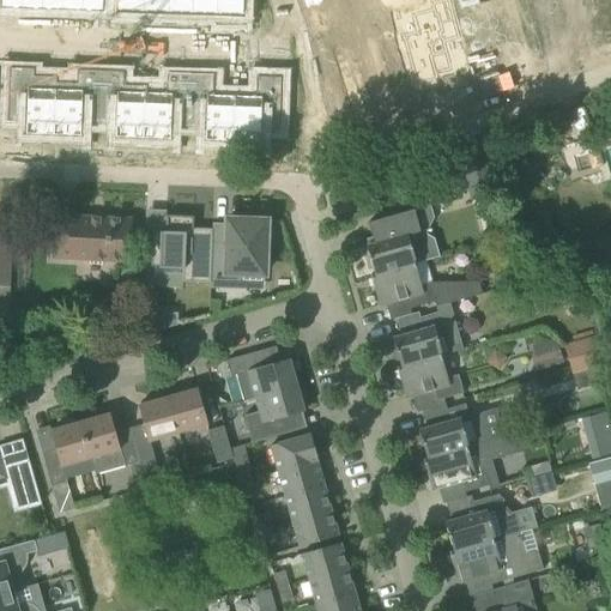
[(84,0),(84,8),(106,10),(106,0),(84,0)]
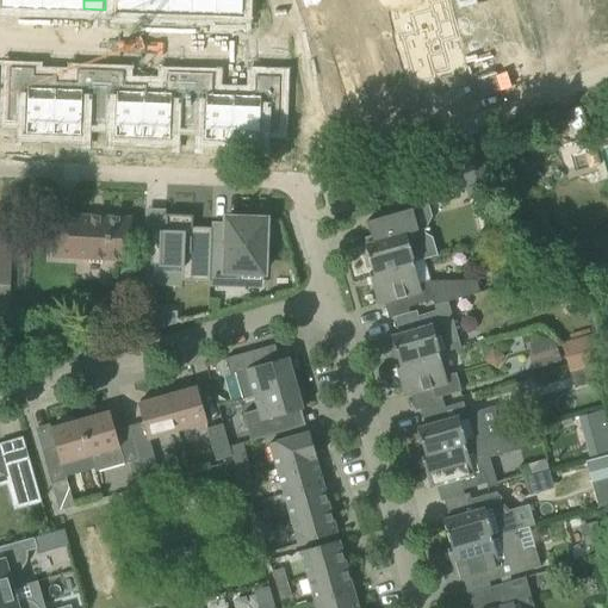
[(118,0),(118,14),(144,16),(144,0),(118,0)]
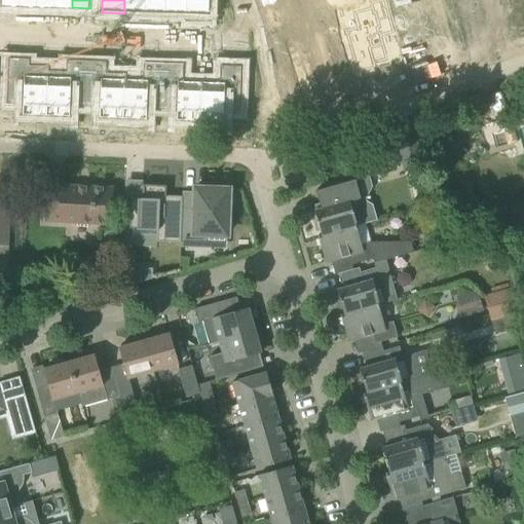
[(124,0),(124,13),(146,14),(146,0),(124,0)]
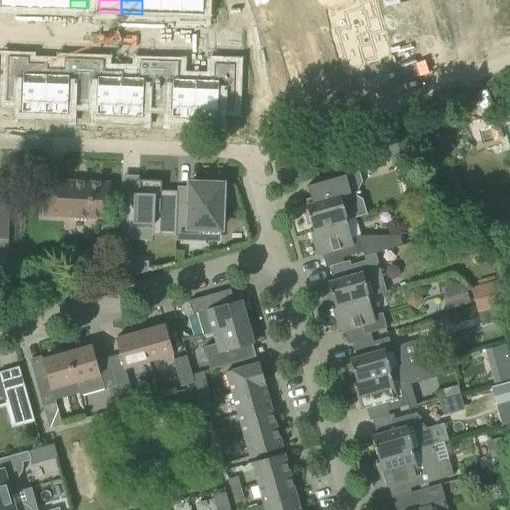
[(142,0),(142,14),(161,14),(161,0),(142,0)]
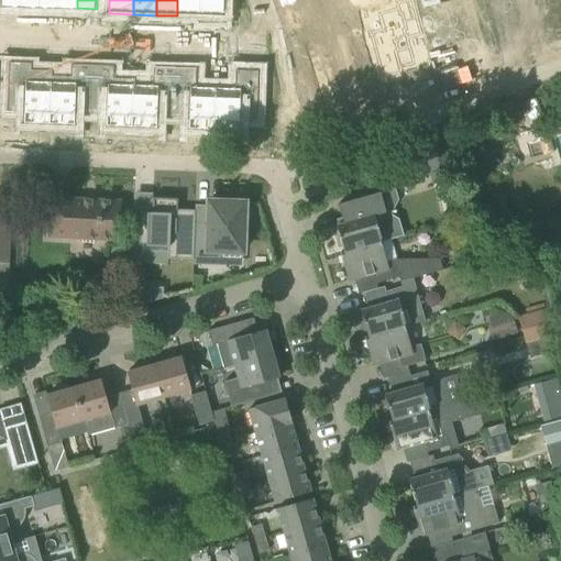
[(177,0),(177,15),(199,17),(199,0),(177,0)]
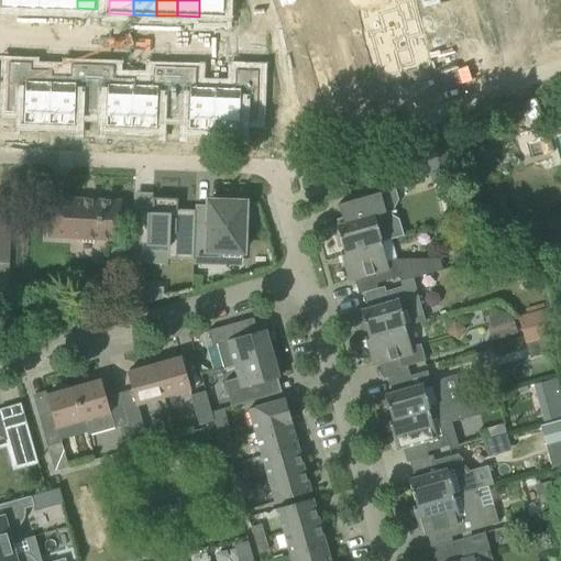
[(199,0),(199,17),(199,22),(226,23),(226,0),(199,0)]
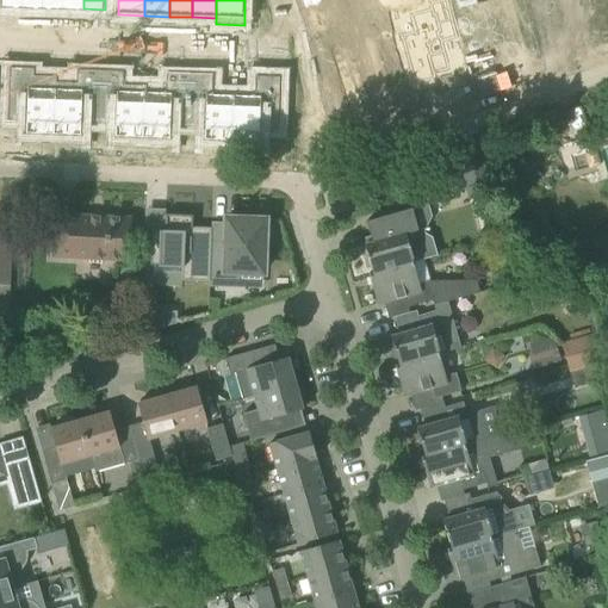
[(416,31),(402,36),(415,85),(436,79),(435,73),(451,69),(442,42),(459,37),(448,0),(439,0),(429,2),(432,8),(411,14),(416,31)]
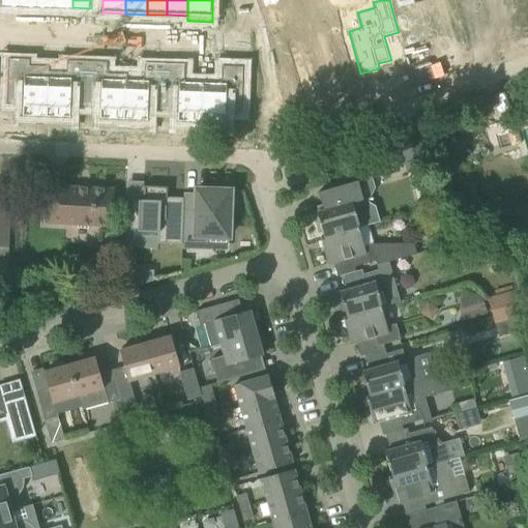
[(9,25),(8,35),(20,35),(20,25),(9,25)]
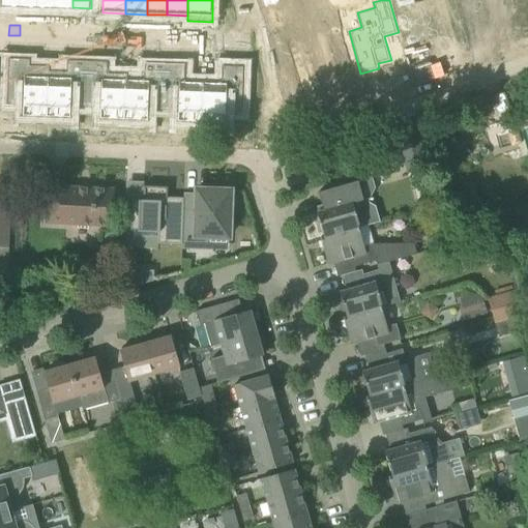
[(20,25),(20,35),(30,36),(30,26),(20,25)]
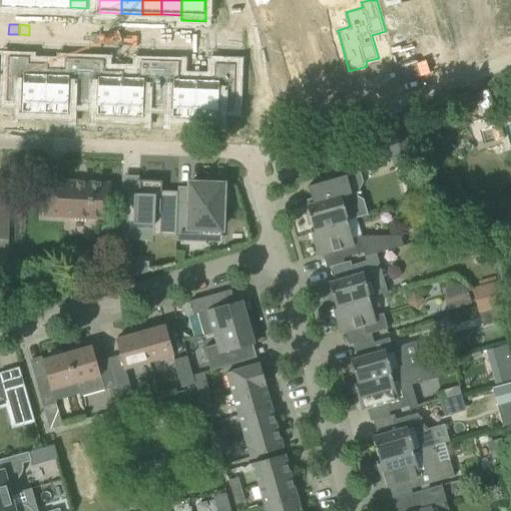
[(42,25),(42,35),(52,35),(53,26),(42,25)]
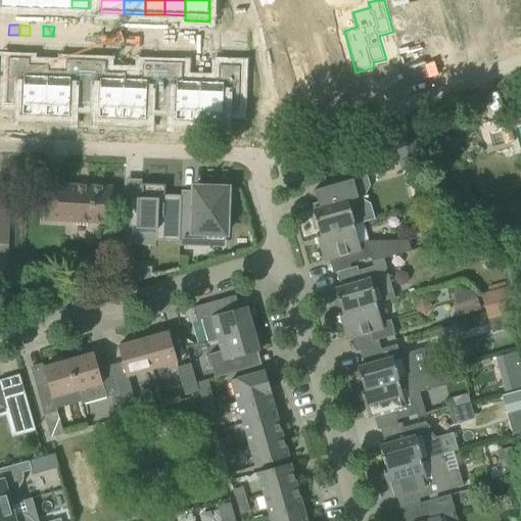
[(54,27),(53,36),(63,37),(64,27),(54,27)]
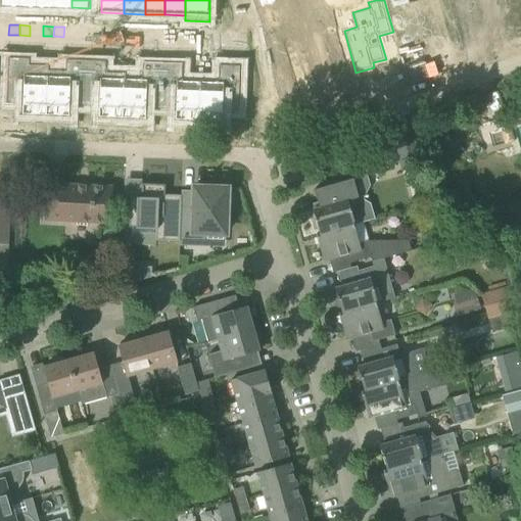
[(84,28),(83,38),(94,38),(94,28),(84,28)]
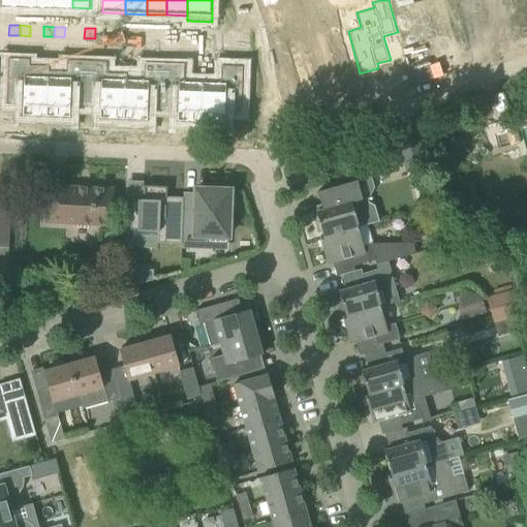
[(95,28),(95,38),(109,38),(109,28),(95,28)]
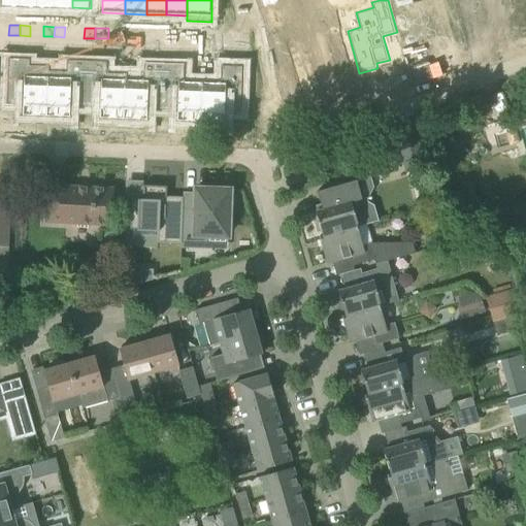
[(132,29),(132,39),(145,40),(145,30),(132,29)]
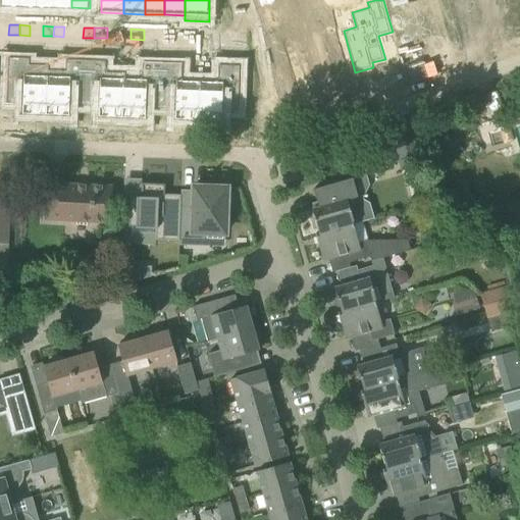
[(144,30),(144,40),(157,40),(157,30),(144,30)]
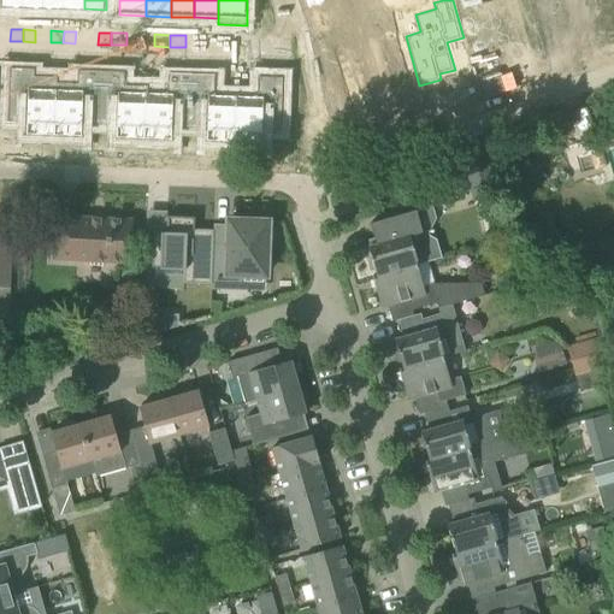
[(376,39),(337,48),(356,118),(395,107),(376,39)]
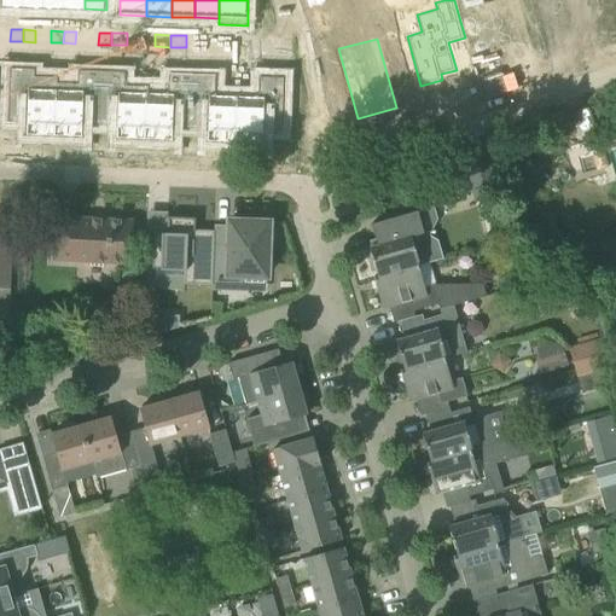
[(204,40),(203,52),(219,52),(220,40),(204,40)]
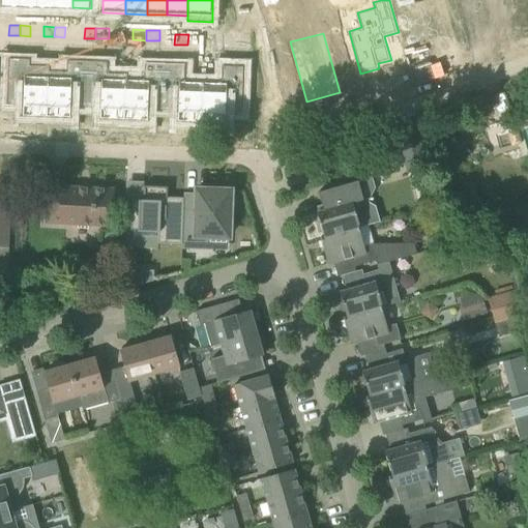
[(188,34),(187,45),(192,45),(201,46),(202,35),(188,34)]
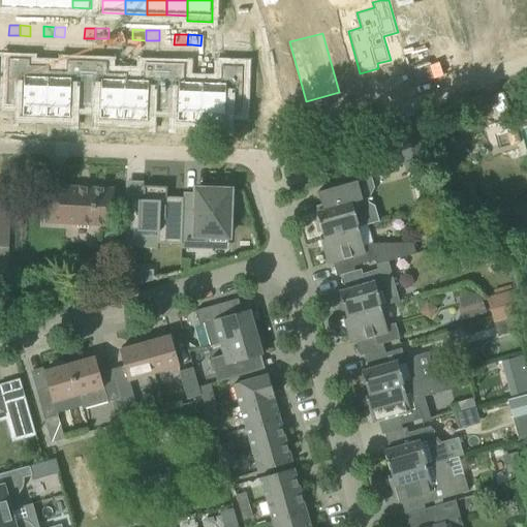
[(9,65),(0,64),(0,96),(8,97),(8,103),(23,103),(23,116),(48,116),(49,75),(30,74),(31,58),(9,57),(9,65)]
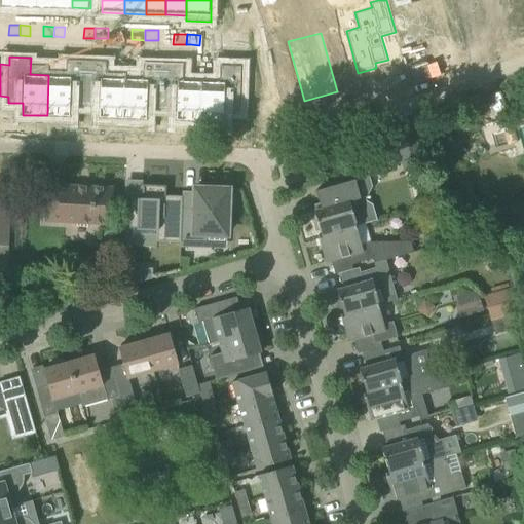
[(50,70),(48,115),(72,116),(72,105),(86,106),(87,60),(68,59),(67,70),(50,70)]
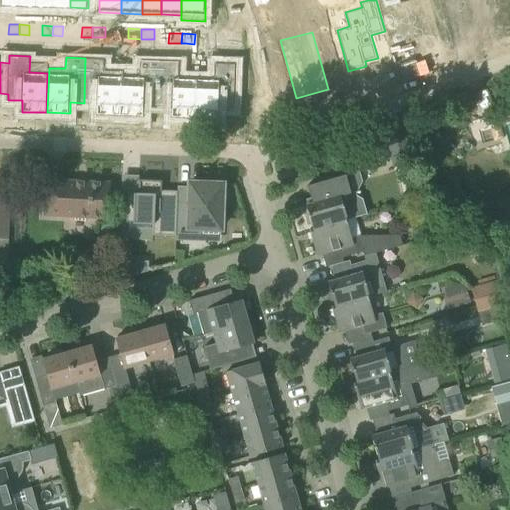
[(85,58),(84,103),(97,103),(97,114),(122,115),(123,75),(123,70),(104,70),(105,59),(85,58)]
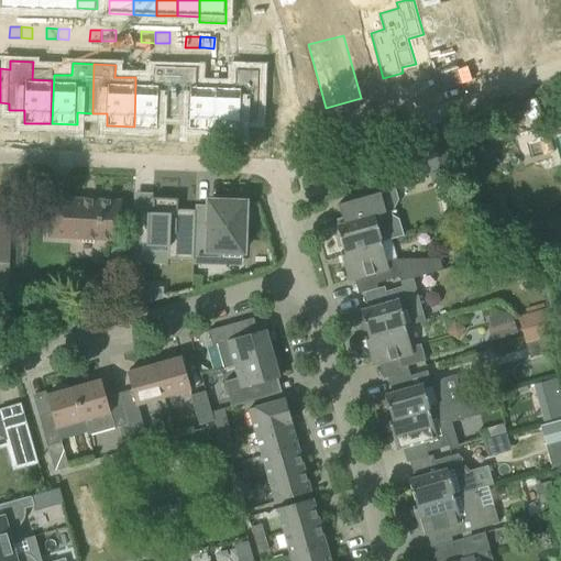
[(135,83),(134,127),(160,128),(160,116),(175,116),(176,67),(155,66),(154,84),(135,83)]
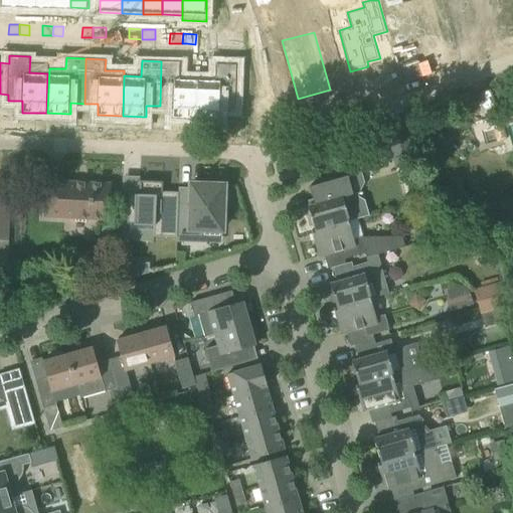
[(161,61),(160,106),(173,107),(173,118),(197,119),(198,78),(180,77),(181,61),(161,61)]
